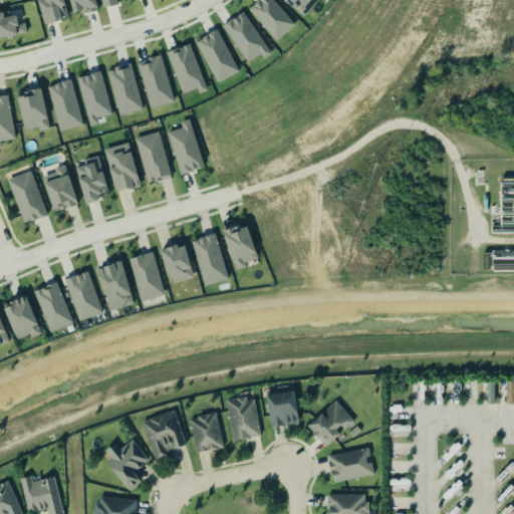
[(37,0),(44,23),(68,17),(63,0),(37,0)]
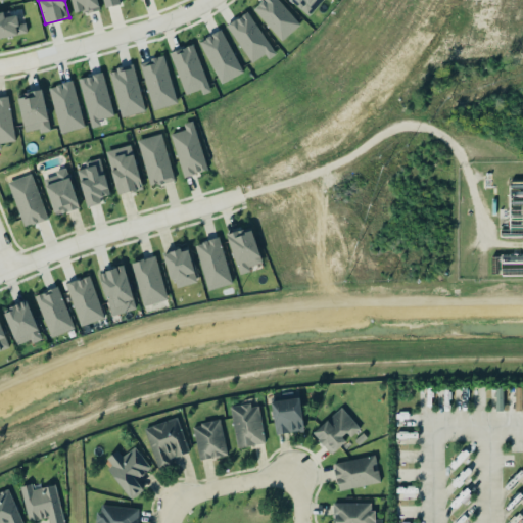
[(99,8),(97,0),(70,0),(75,14),(99,8)]
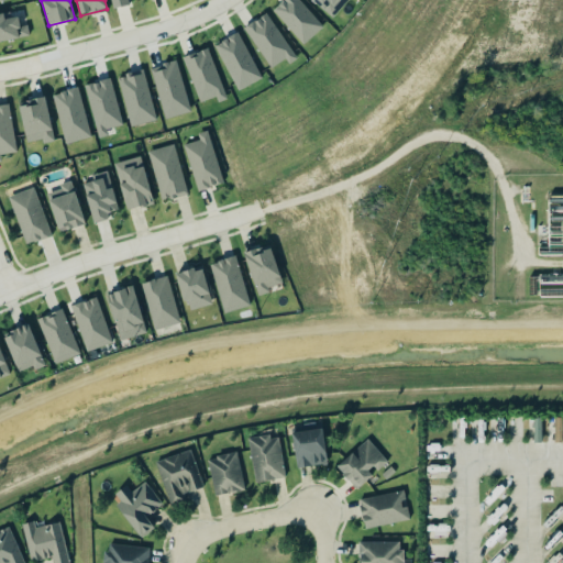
[(110,0),(112,9),(130,4),(129,0),(110,0)]
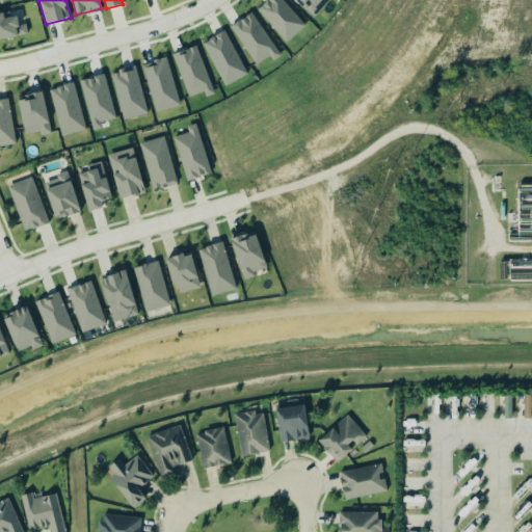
[(287,42),(306,24),(283,0),(265,0),(257,8),(287,42)]
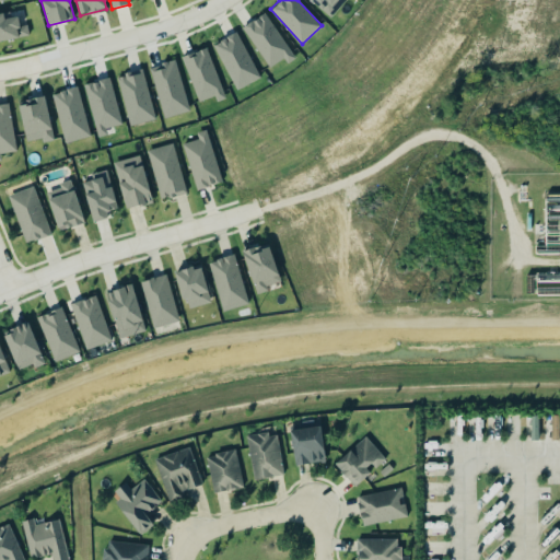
[(346,0),(311,0),(329,18),(346,0)]
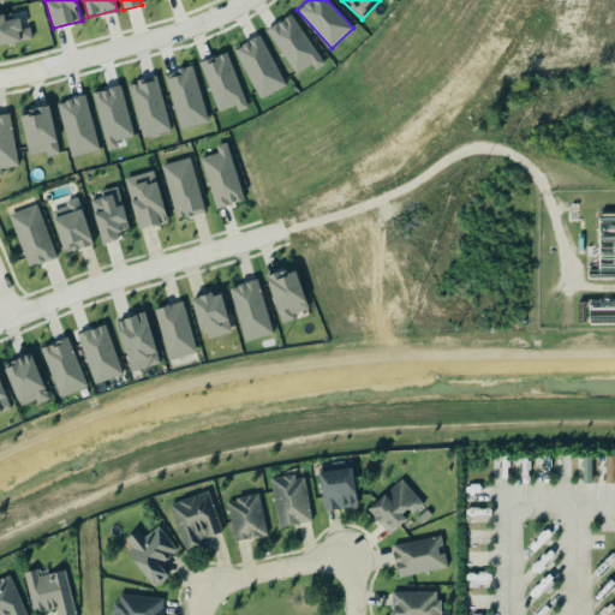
[(0,45),(31,39),(30,27),(22,29),(19,17),(5,21),(4,13),(0,13),(0,45)]
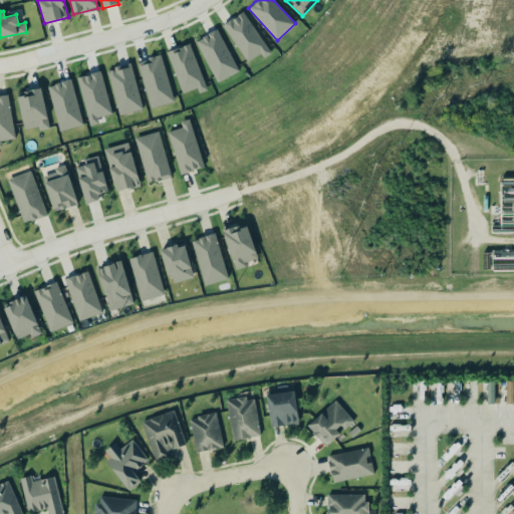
[(246,62),(261,53),(264,57),(271,53),(244,11),(223,24),(246,62)]
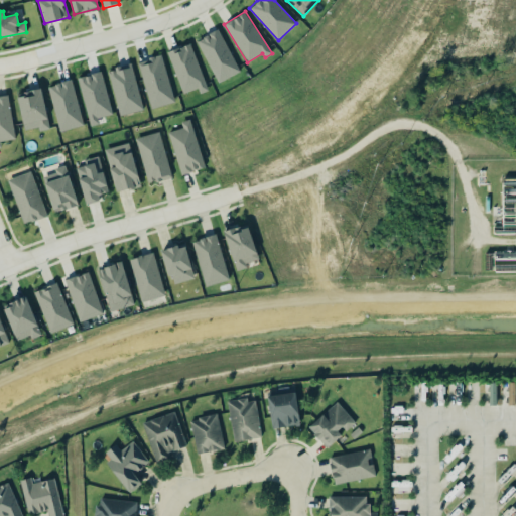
[(218,83),(240,72),(218,29),(196,40),(218,83)]
